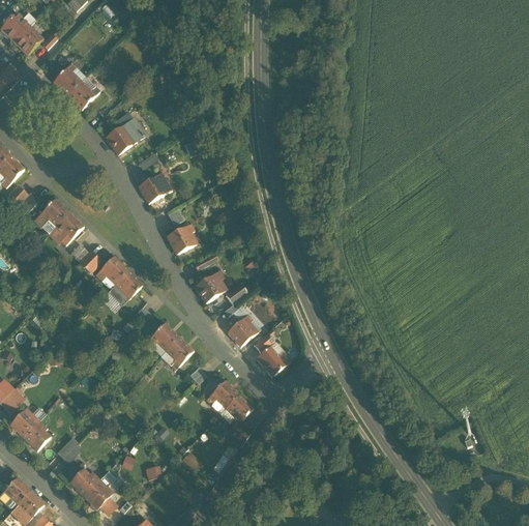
[(75,10),(80,5),(74,0),(71,0),(68,3),(75,10)]
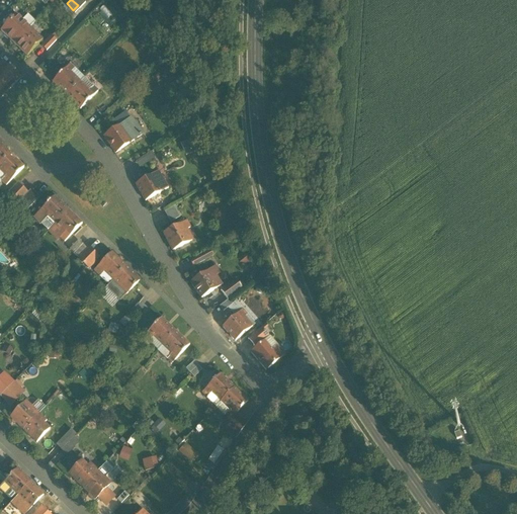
[(0,28),(12,40),(28,24),(32,20),(33,18),(26,11),(20,17),(15,11),(0,26),(0,28)]
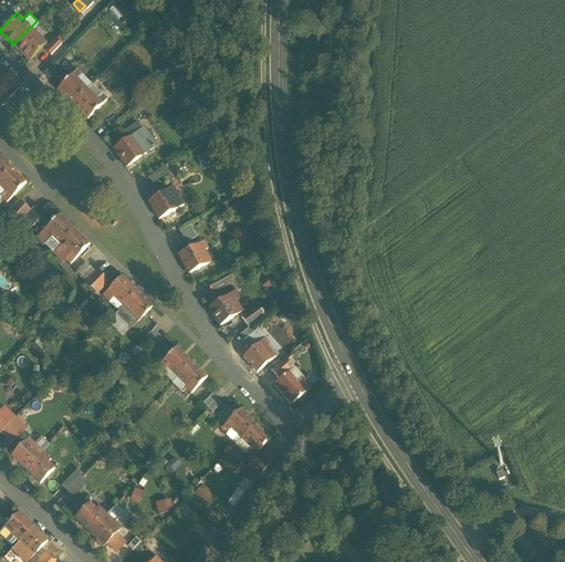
[(146,23),(139,16),(133,21),(133,22),(138,29),(146,23)]
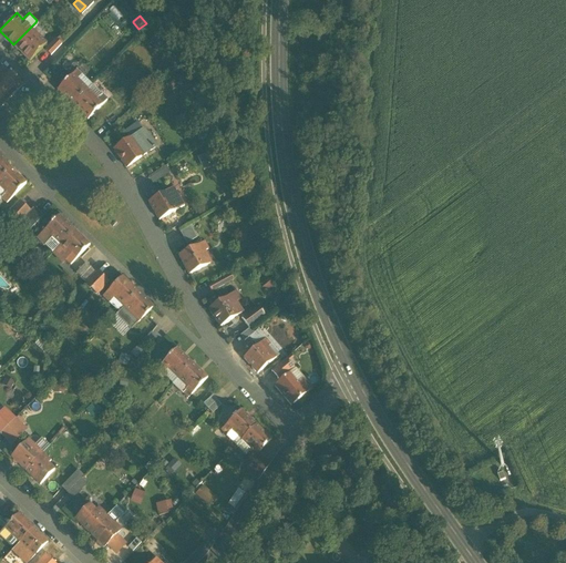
[(35,22),(31,27),(39,34),(43,29),(35,22)]
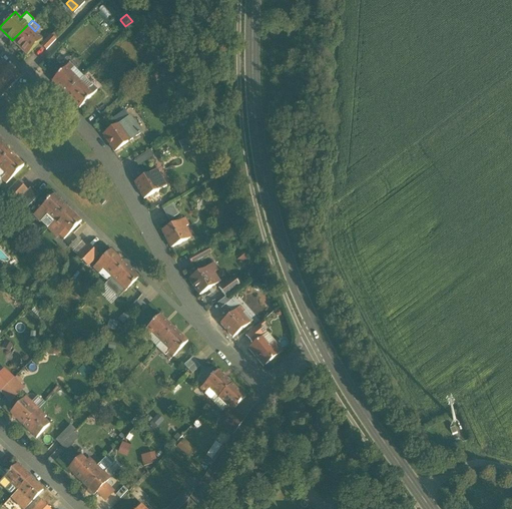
[(120,31),(125,26),(120,20),(115,24),(120,31)]
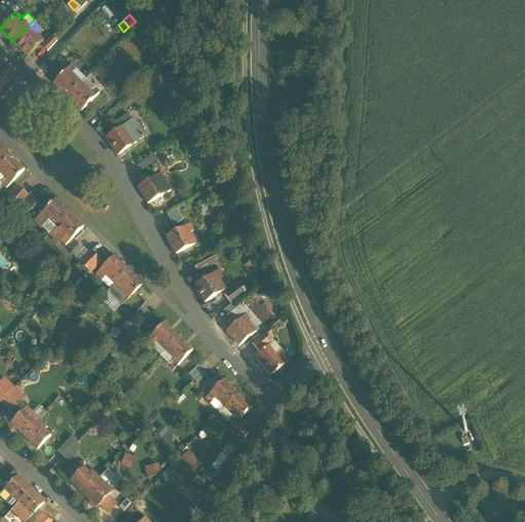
[(36,32),(29,25),(12,41),(26,53),(42,37),(36,32)]
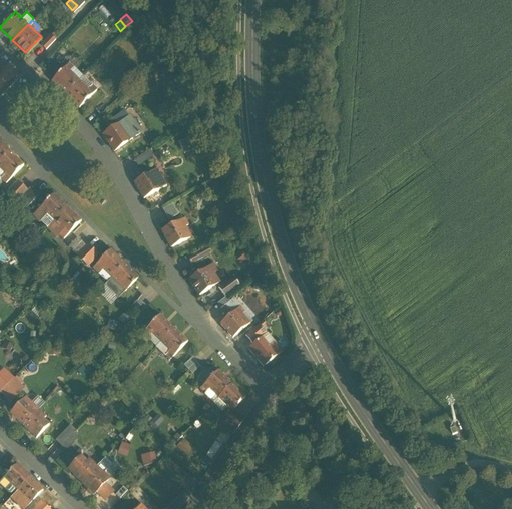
[(40,42),(45,47),(54,37),(50,32),(40,42)]
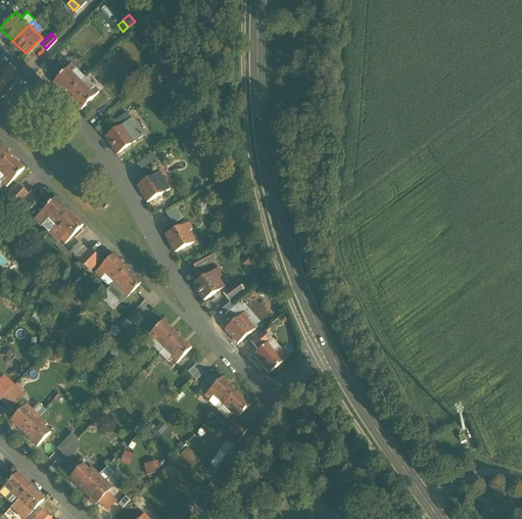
[(0,95),(19,76),(1,58),(0,59),(0,95)]
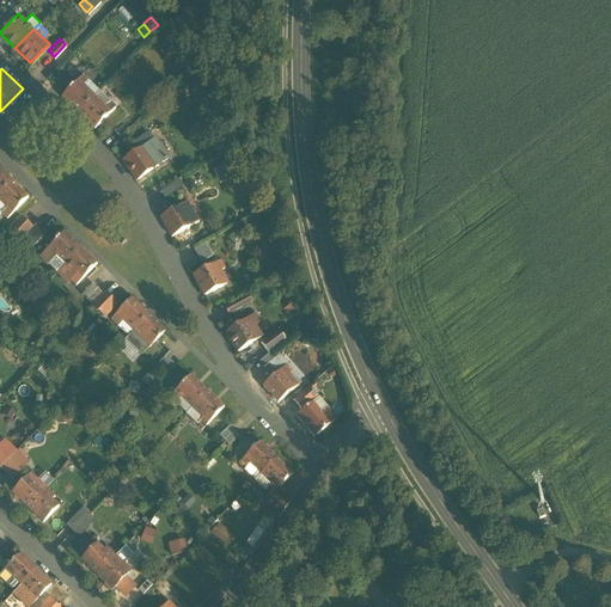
[(60,93),(77,110),(93,93),(83,83),(87,78),(81,72),(60,93)]
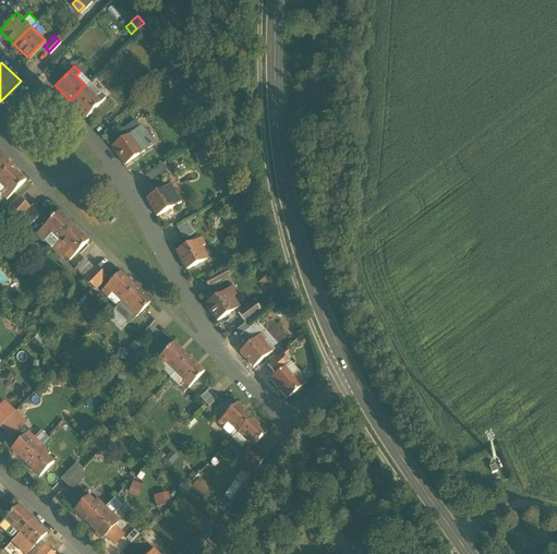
[(75,75),(85,85),(89,81),(80,71),(75,75)]
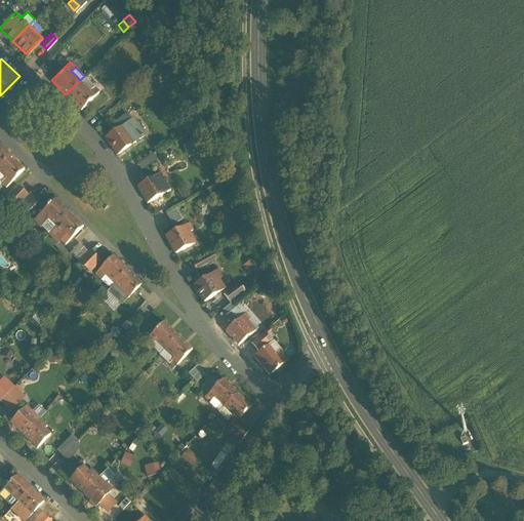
[(92,84),(84,76),(80,80),(88,88),(92,84)]
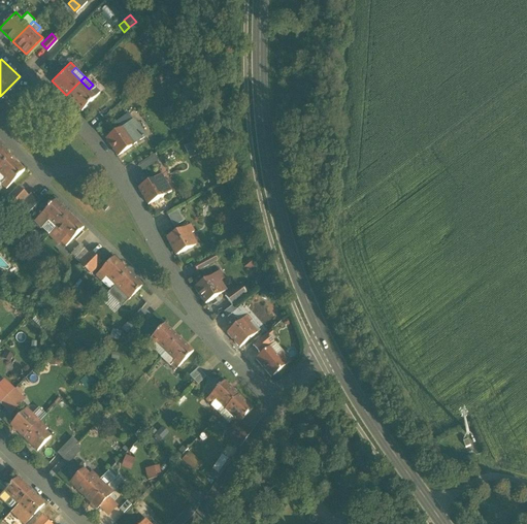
[(89,89),(80,80),(66,95),(80,108),(98,90),(93,85),(89,89)]
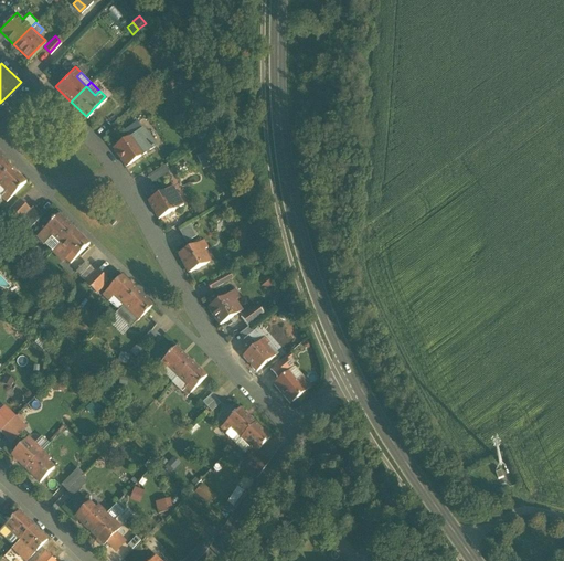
[(136,130),(140,126),(136,118),(123,127),(128,136),(136,130)]
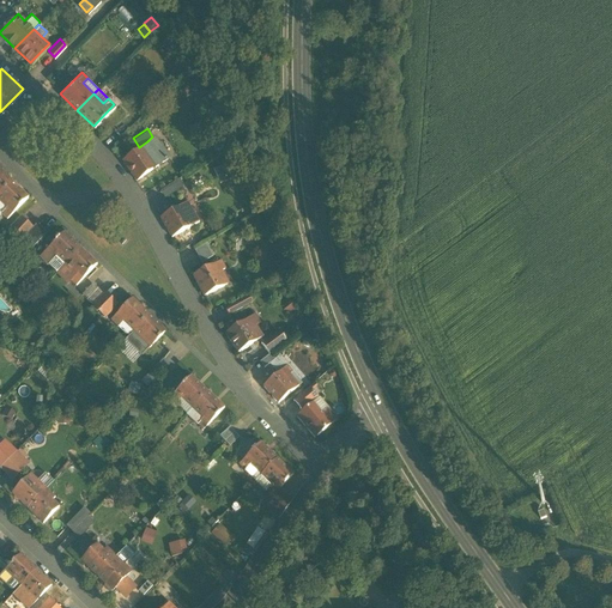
[(152,137),(147,141),(161,160),(167,156),(152,137)]
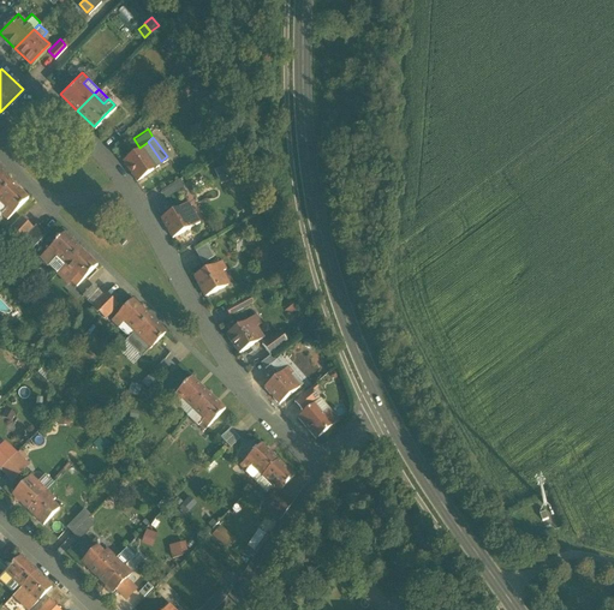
[(136,179),(161,161),(148,142),(139,148),(123,160),(136,179)]
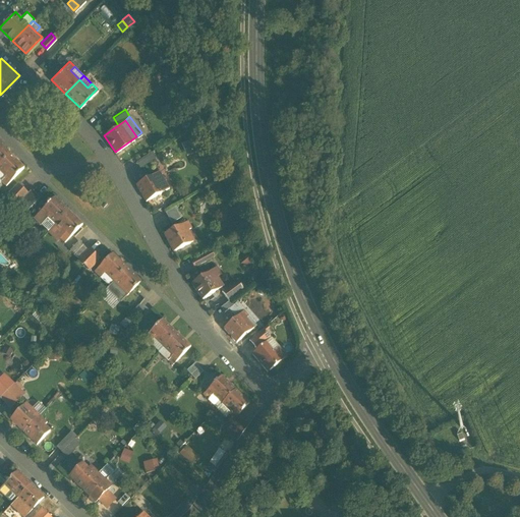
[(195,149),(190,136),(180,141),(185,153),(195,149)]
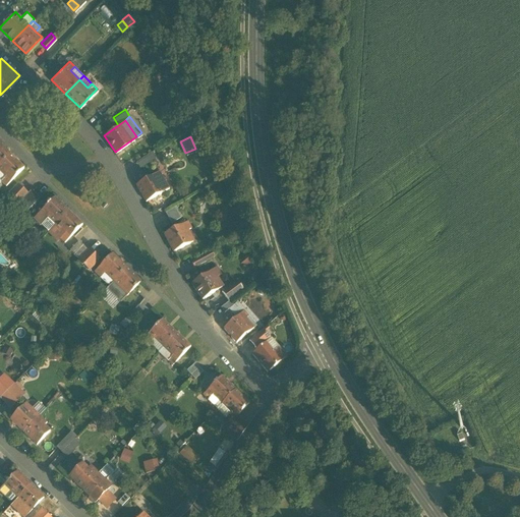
[(0,160),(8,152),(0,142),(0,160)]
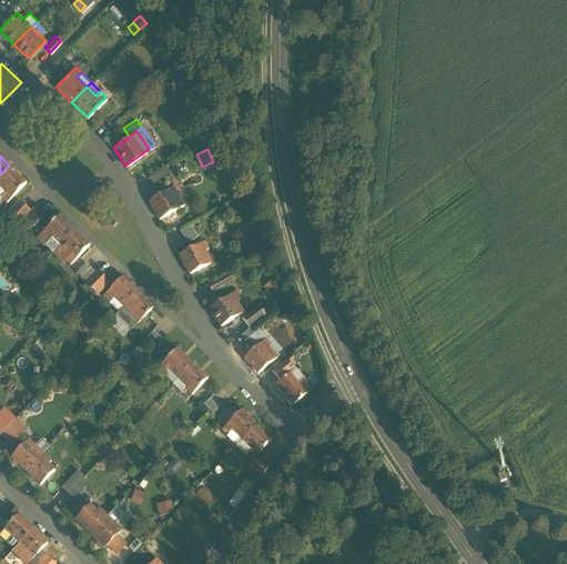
[(24,180),(9,165),(0,174),(0,185),(4,190),(0,194),(6,200),(24,180)]
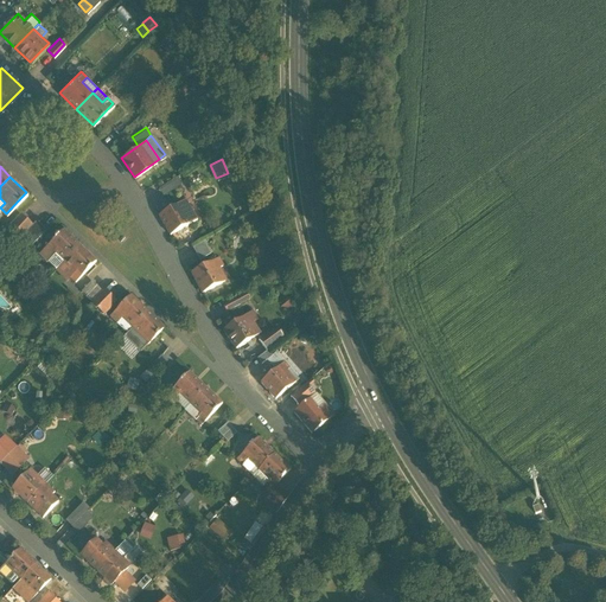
[(163,193),(173,186),(172,184),(170,178),(158,186),(163,193)]
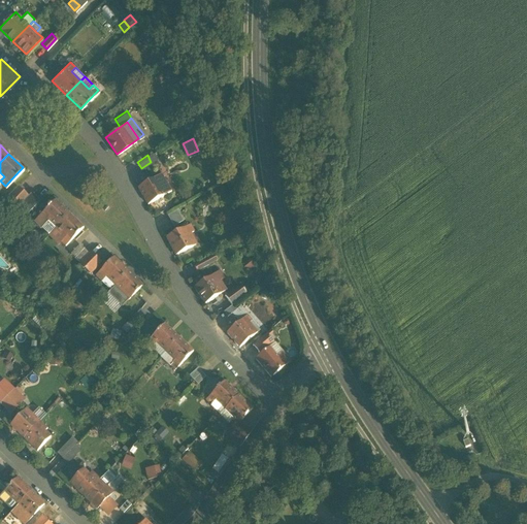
[(136,185),(147,202),(170,188),(159,170),(136,185)]
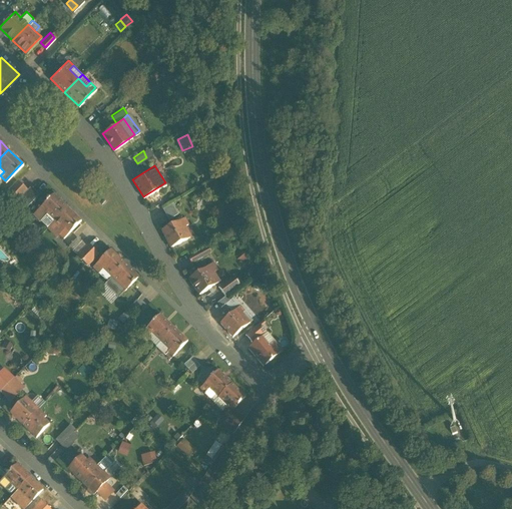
[(13,201),(18,196),(26,188),(16,179),(4,192),(13,201)]
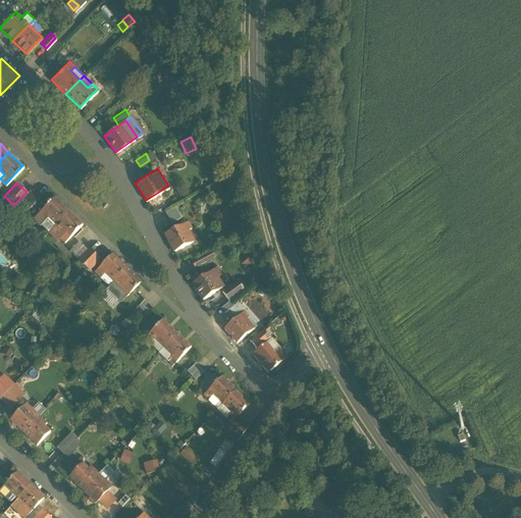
[(31,188),(27,192),(18,200),(23,205),(27,208),(30,205),(39,196),(31,188)]
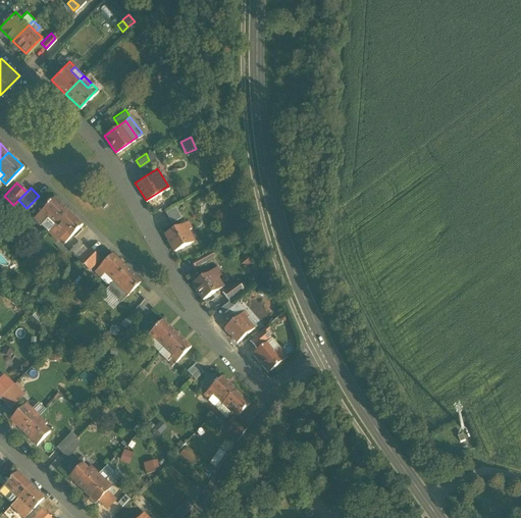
[(33,216),(47,229),(67,209),(53,195),(40,209),(33,216)]
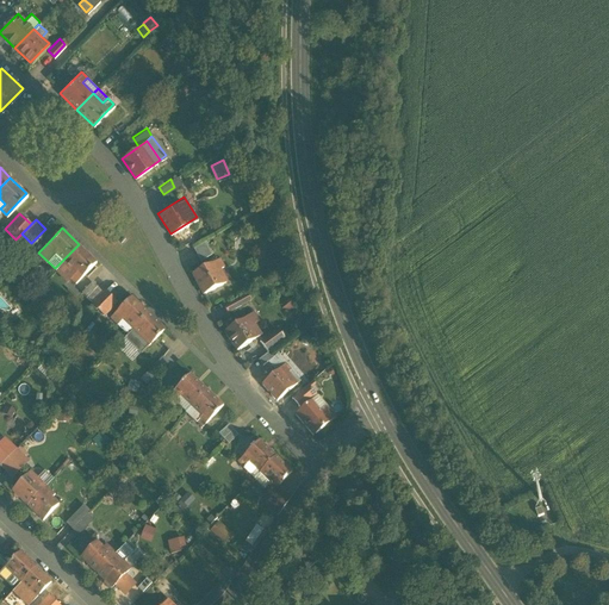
[(212,250),(204,238),(192,245),(199,257),(212,250)]
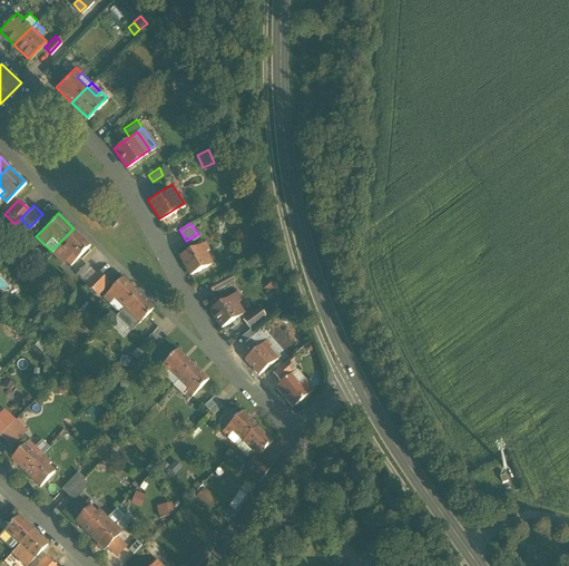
[(89,243),(74,228),(51,251),(61,261),(64,257),(69,263),(89,243)]
